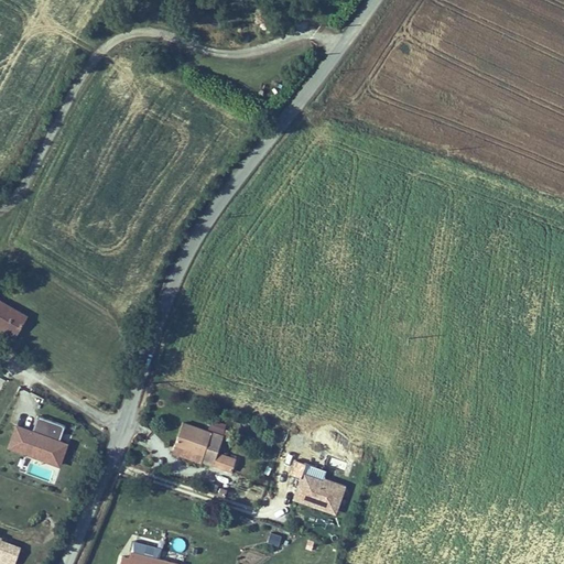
[(29,314),(0,299),(0,325),(18,335),(29,314)]
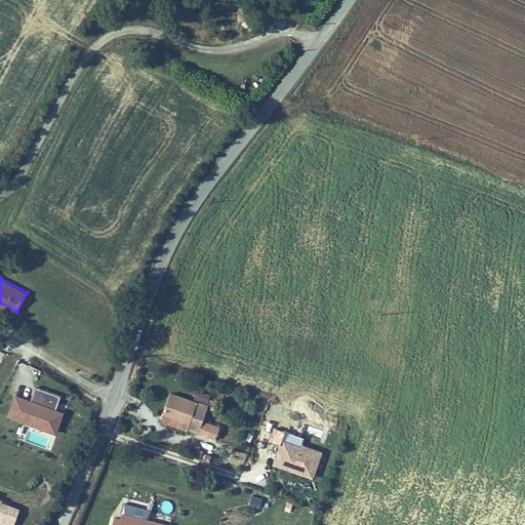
[(7,415),(57,433),(66,411),(57,408),(62,395),(36,386),(31,399),(15,394),(7,415)]
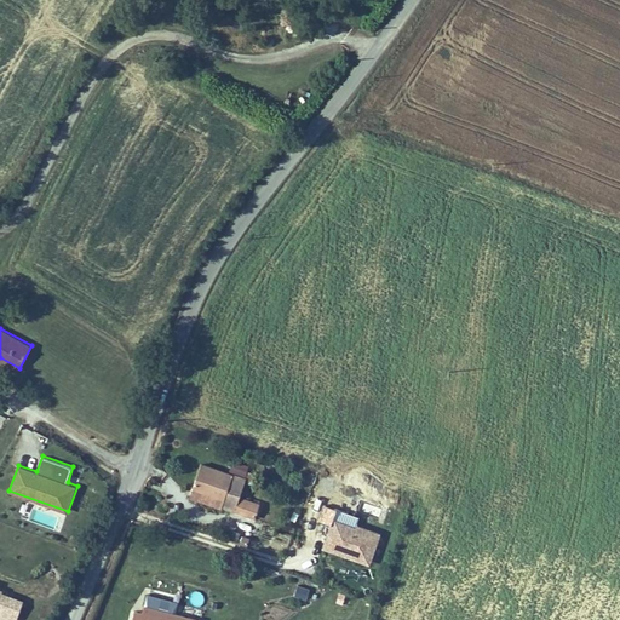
[(202,463),(191,497),(256,518),(262,503),(241,495),(247,478),(202,463)]
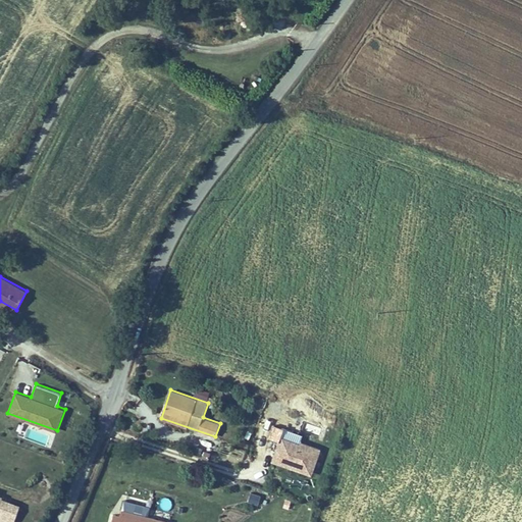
[(269,407),(264,424),(292,433),(296,419),(302,421),(304,414),(284,408),(283,411),(269,407)]
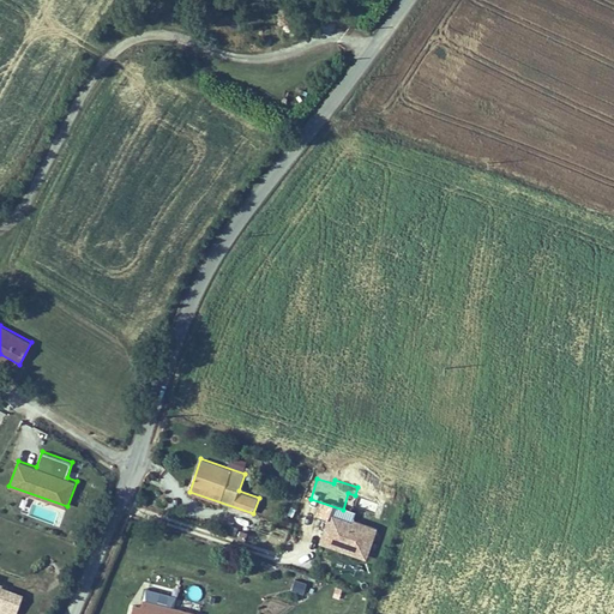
[(319,542),(367,559),(378,528),(330,511),(319,542)]
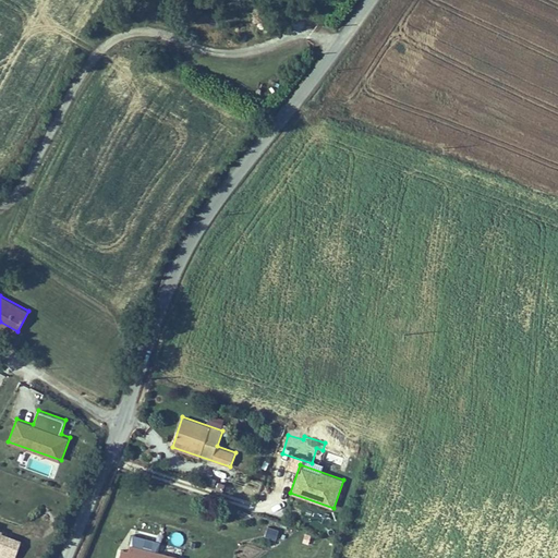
[(268,526),(266,535),(276,537),(278,529),(268,526)]
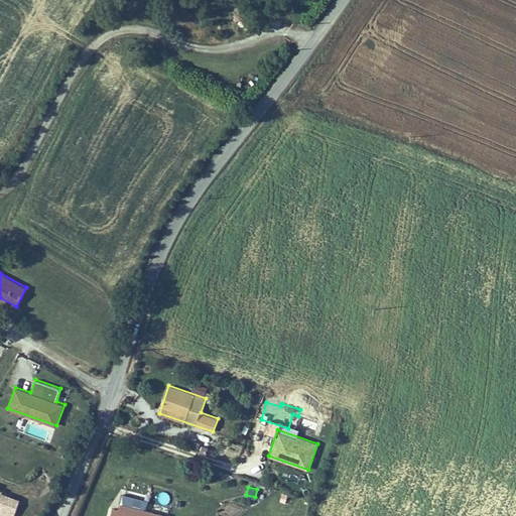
[(0,493),(1,490),(0,490),(0,511),(12,515),(18,499),(0,493)]
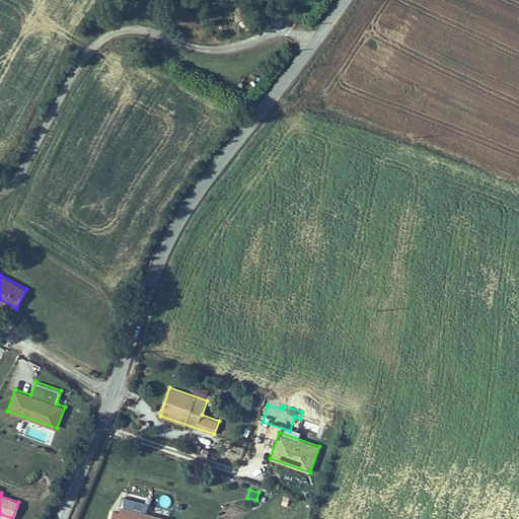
[(165,518),(166,518),(121,507),(120,512),(114,510),(110,518),(165,518)]
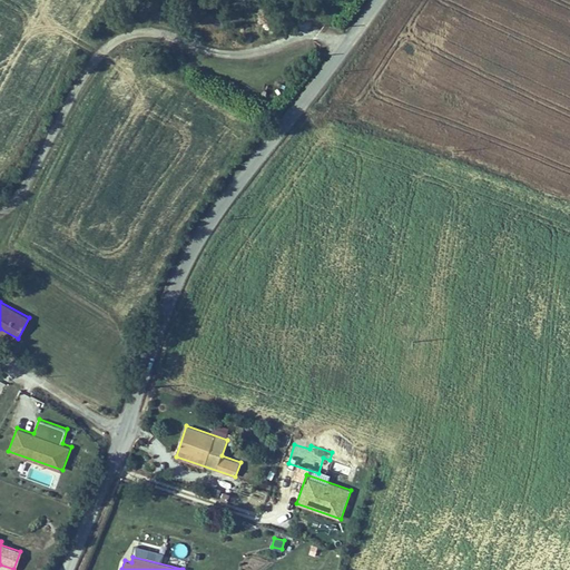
All buildings are outlined.
